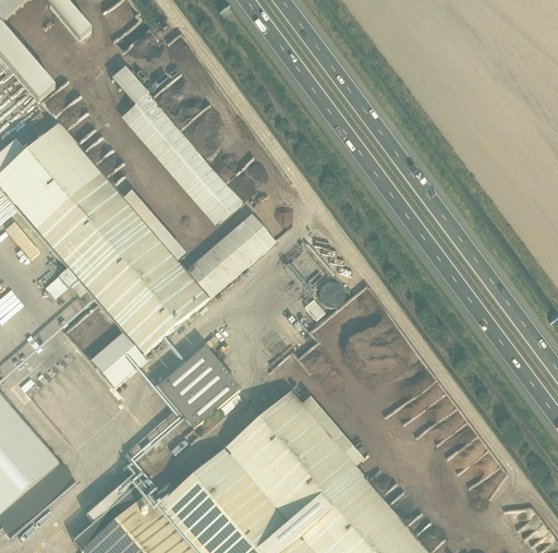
[(234,226),(183,271),(81,151),(56,124),(0,171),(0,189),(67,267),(76,278),(142,355),(207,298),(275,239),(251,212),(242,219),(245,224),(238,229),(234,226)]
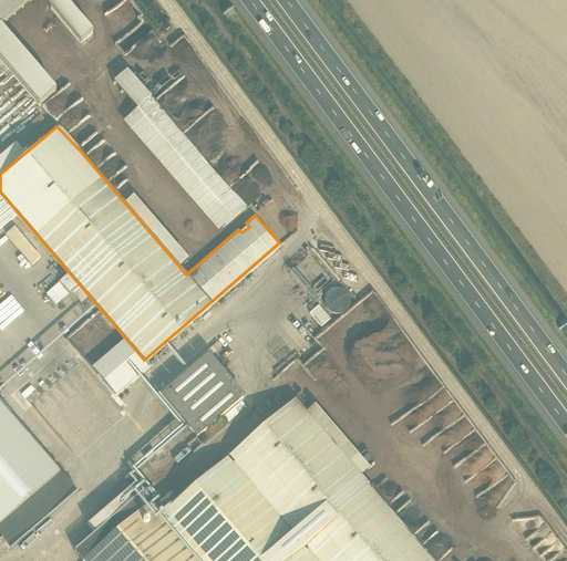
[(4,228),(27,258),(37,250),(14,221),(4,228)]
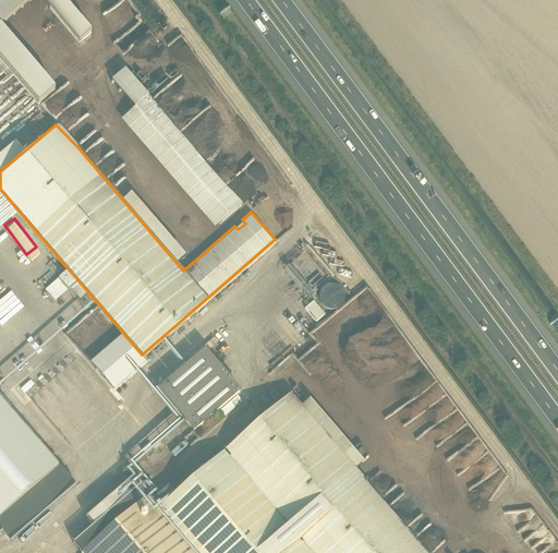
[(55,297),(76,278),(67,267),(45,286),(55,297)]
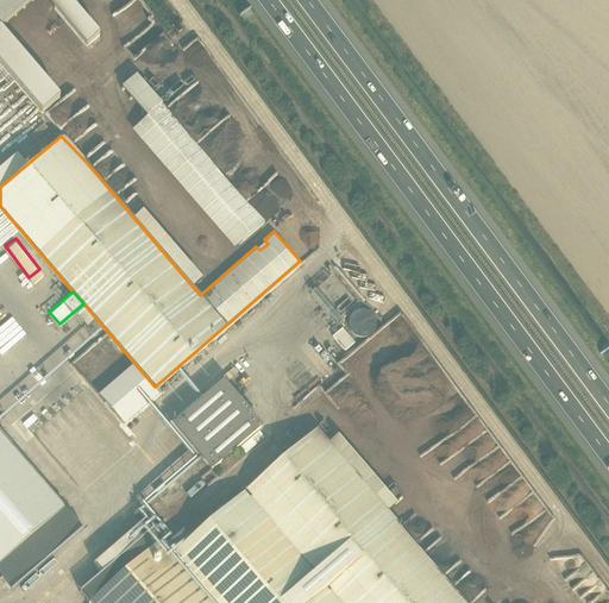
[(355,338),(343,324),(332,332),(345,347),(355,338)]
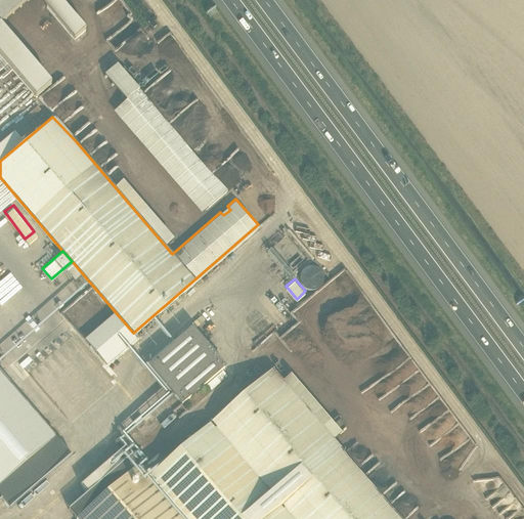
[(226,363),(201,334),(192,325),(192,323),(148,361),(182,401),(226,363)]
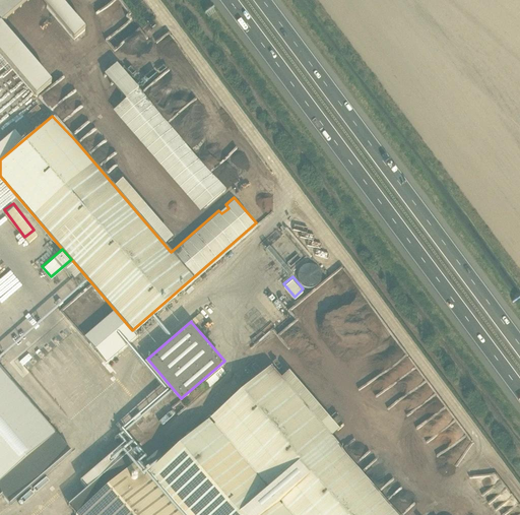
[(402,514),(270,362),(157,459),(153,454),(142,463),(126,445),(123,442),(80,479),(82,481),(86,487),(68,502),(78,514),(402,514)]
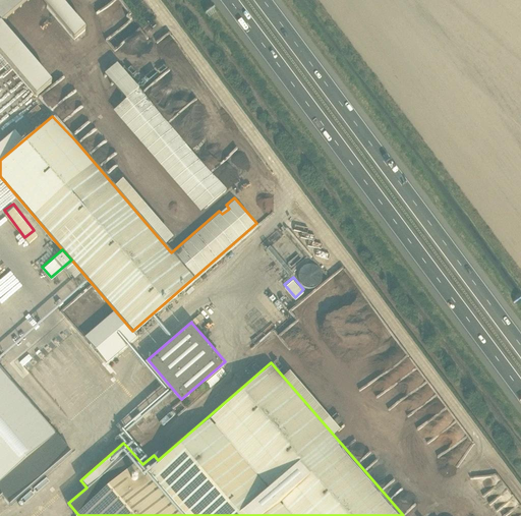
[(0,490),(2,493),(9,502),(71,449),(0,365),(0,490)]
